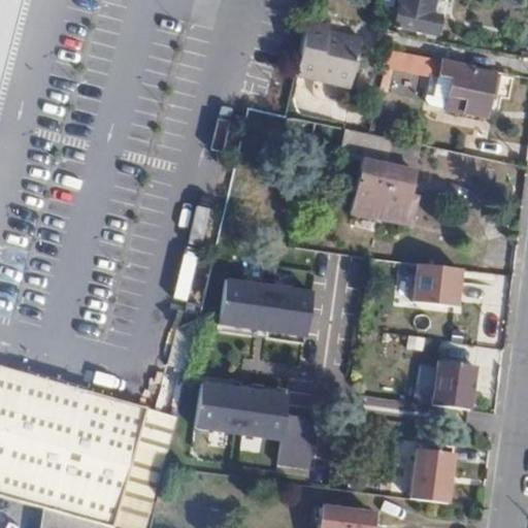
[(0,0),(0,90),(2,91),(26,0),(0,0)]
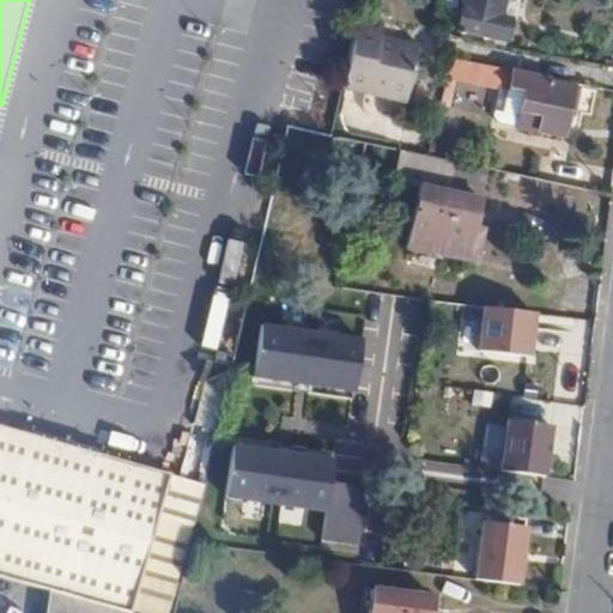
[(463,0),(456,31),(503,41),(509,19),(496,14),(501,0),(463,0)]
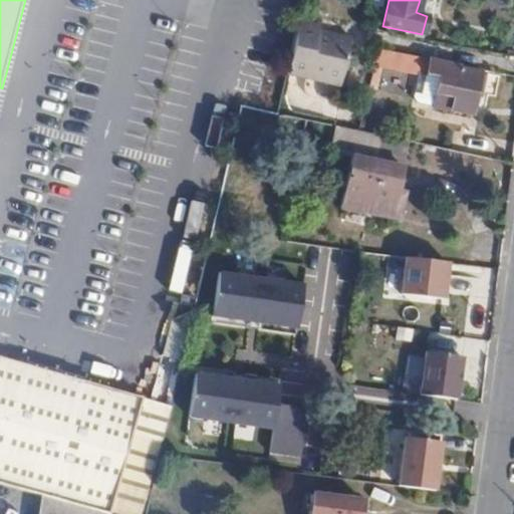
[(420,0),(416,12),(427,16),(428,16),(432,3),(422,0),(420,0)]
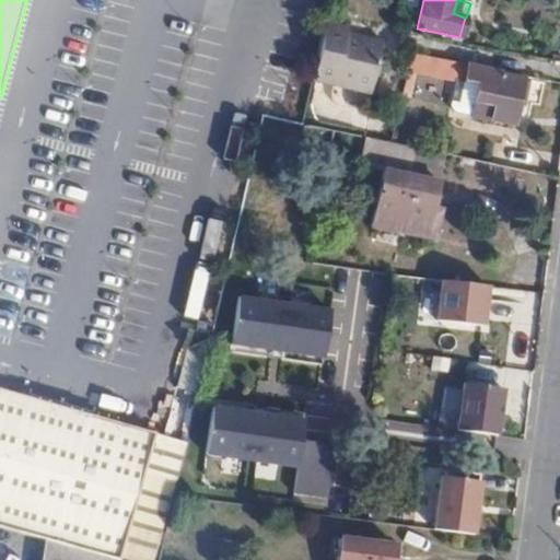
[(328,18),(312,85),(335,91),(336,88),(370,95),(383,45),(360,38),(359,43),(347,39),(349,30),(351,23),(328,18)]
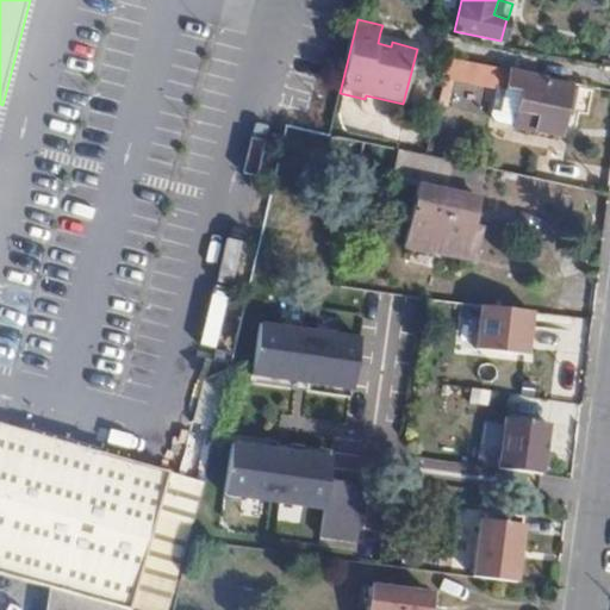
[(392,42),(417,49),(418,43),(380,32),(378,43),(391,47),(392,42)]
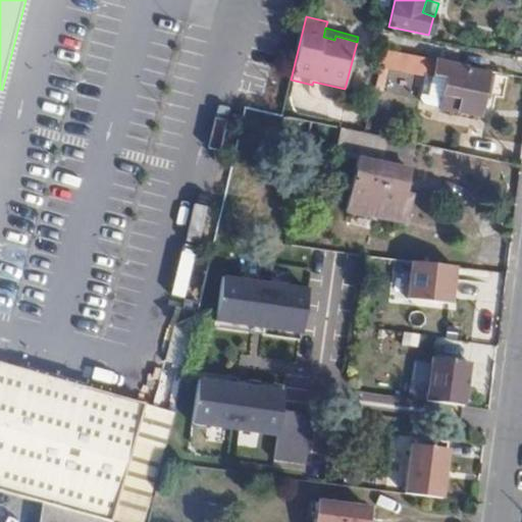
[(384,52),(380,67),(404,71),(407,57),(384,52)]
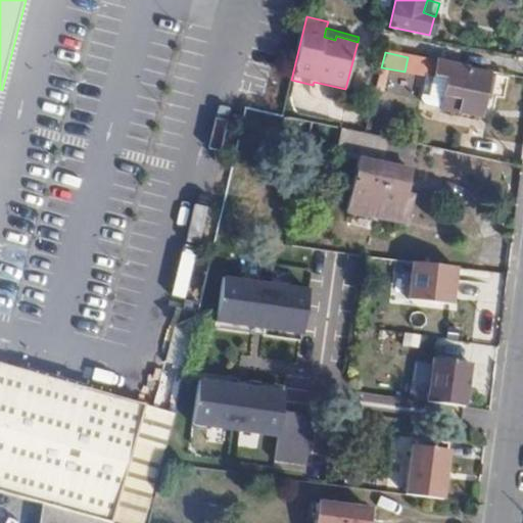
[(469,73),(469,68),(408,57),(405,72),(452,82),(448,102),(462,104),(460,112),(479,116),(488,75),(469,73)]
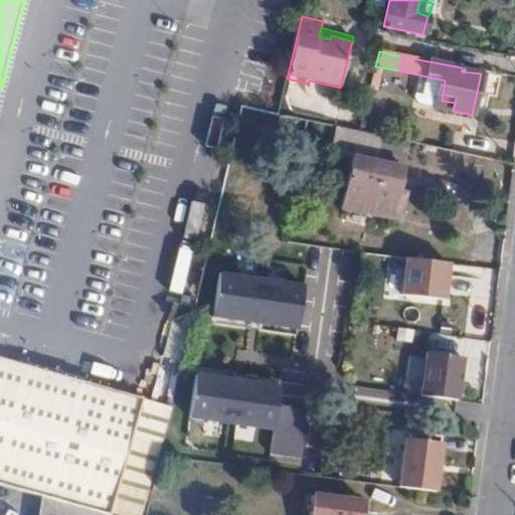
[(455,103),(442,101),(440,109),(453,111),(455,103)]
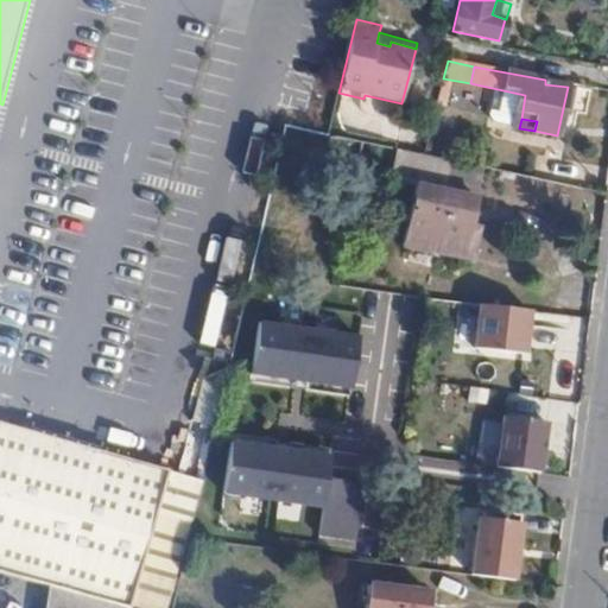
[(464,251),(476,200),(418,187),(403,245),(434,252),(436,244),(464,251)]
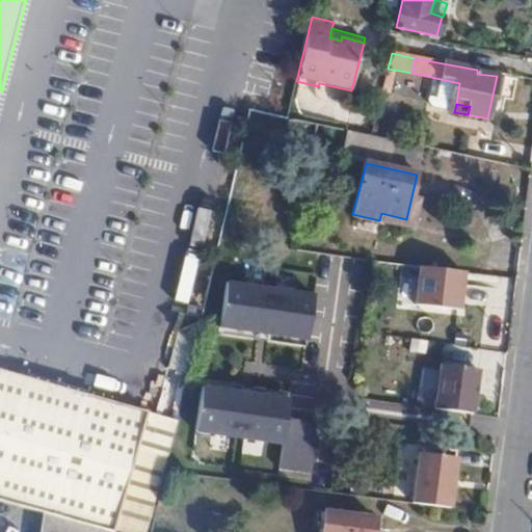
[(468,272),(421,266),(417,303),(463,310),(468,272)]
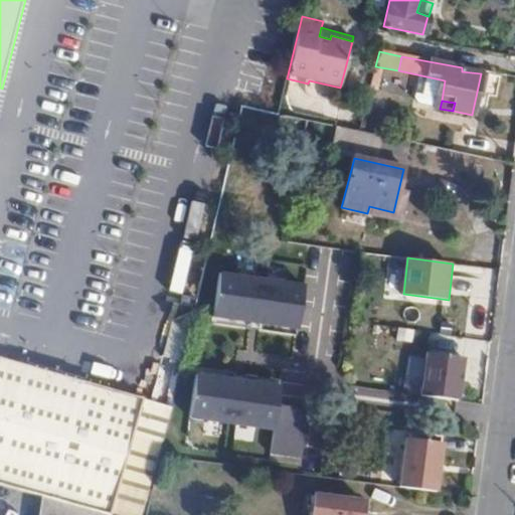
[(246,289),(233,341),(300,352),(311,303),(246,289)]
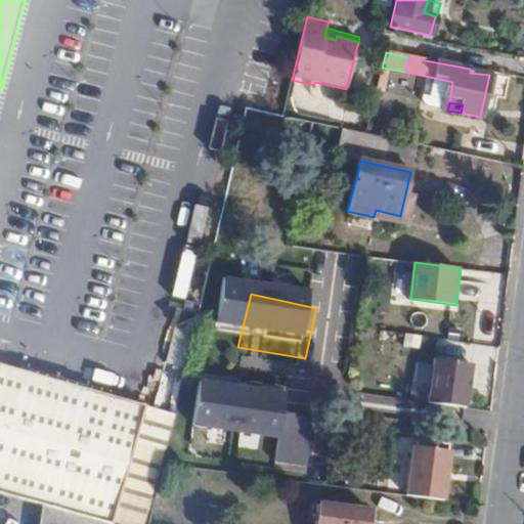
[(305,358),(237,347),(227,391),(294,407),(305,358)]
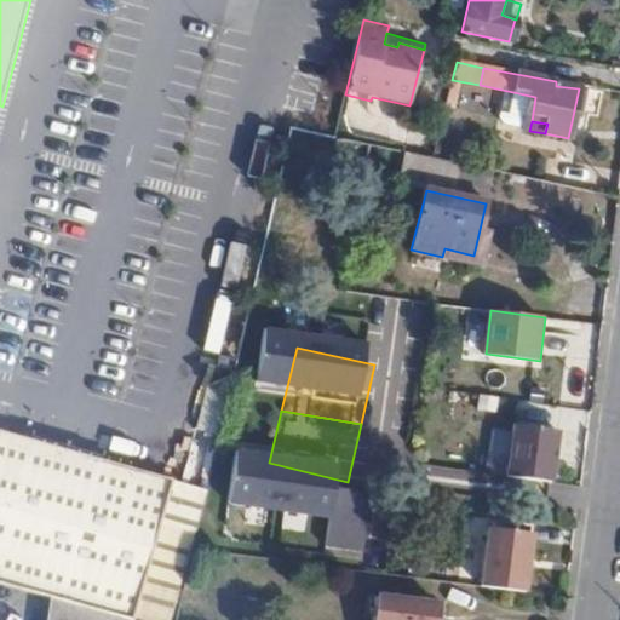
[(561,430),(516,424),(509,476),(554,482),(561,430)]
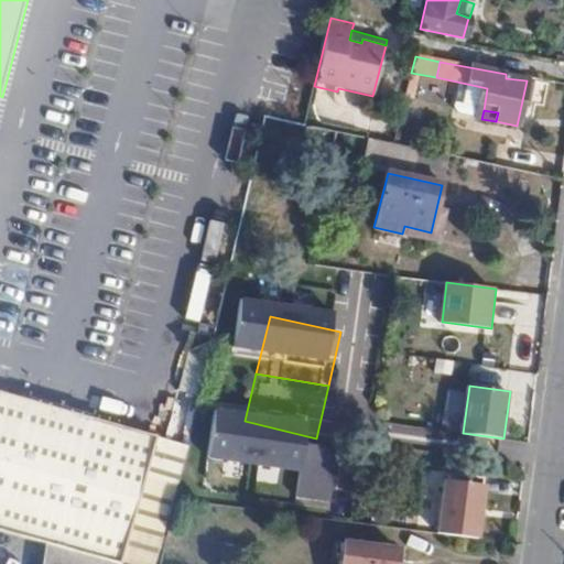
[(175,388),(170,432),(185,434),(192,390),(175,388)]
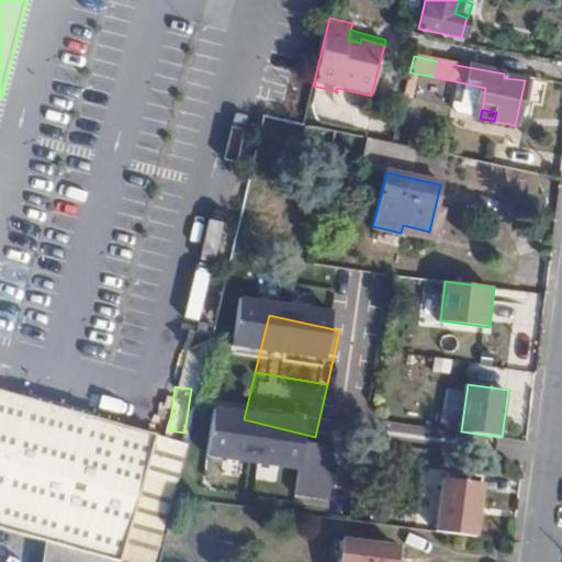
[(0,534),(44,546),(103,561),(121,561),(156,441),(113,429),(77,419),(8,400),(0,396),(0,534)]
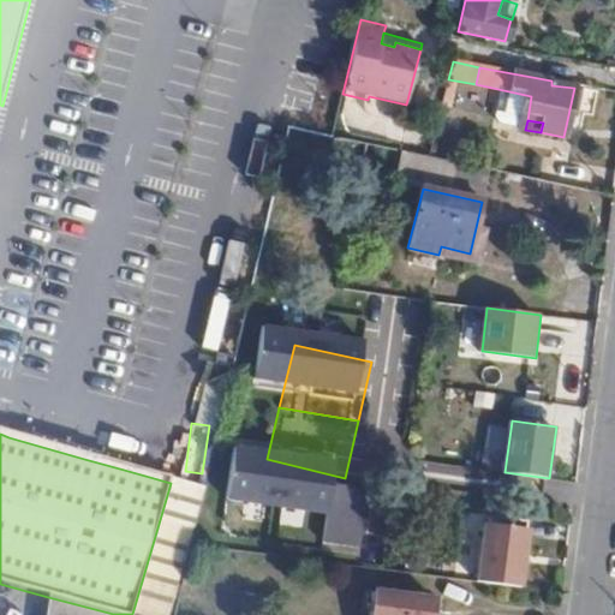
[(365,485),(323,484),(321,548),(363,549),(365,485)]
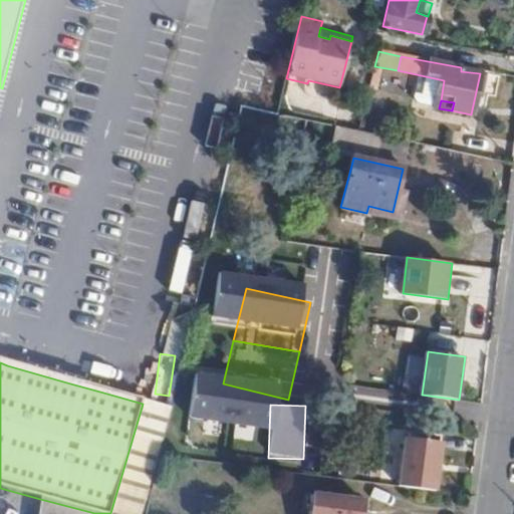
[(445,443),(406,437),(400,485),(439,491),(445,443)]
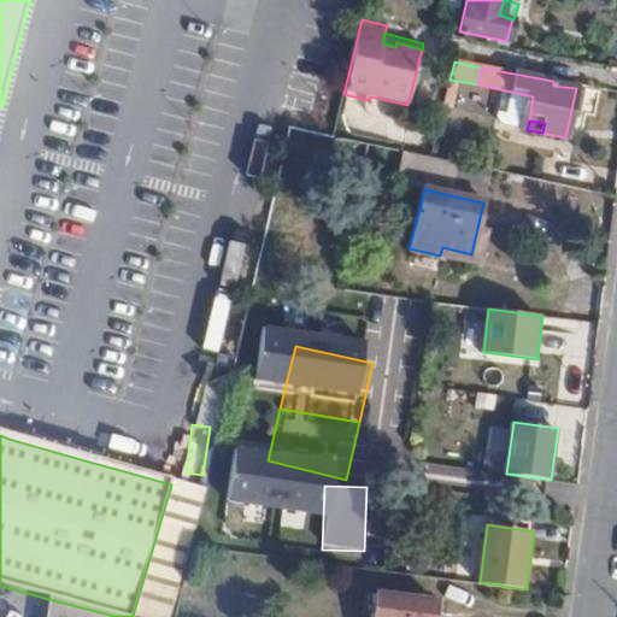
[(432,616),(434,604),(372,597),(369,616),(432,616)]
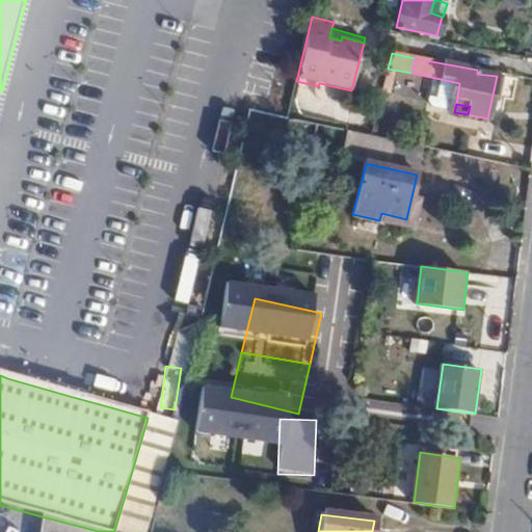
[(98,531),(42,516),(38,531),(98,531)]
